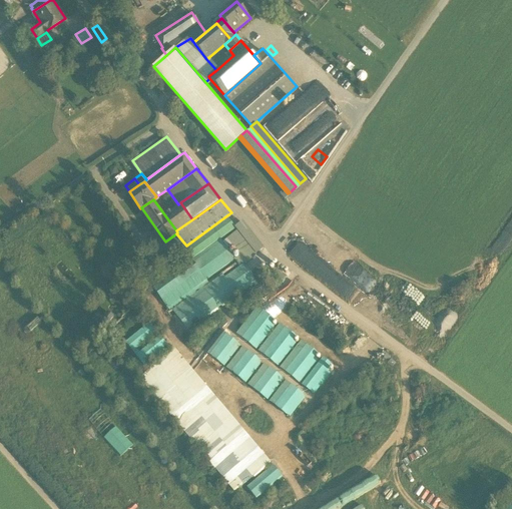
[(176,230),(192,219),(180,202),(178,204),(164,214),(176,230)]
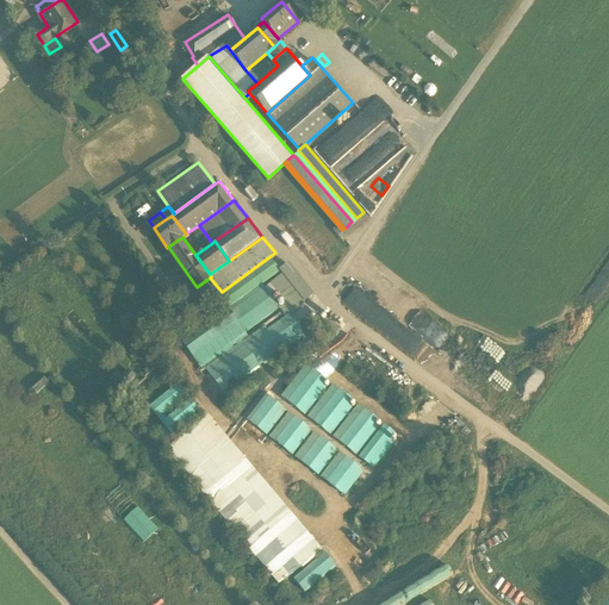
[(281,267),(272,255),(222,292),(228,301),(265,274),(267,278),(281,267)]
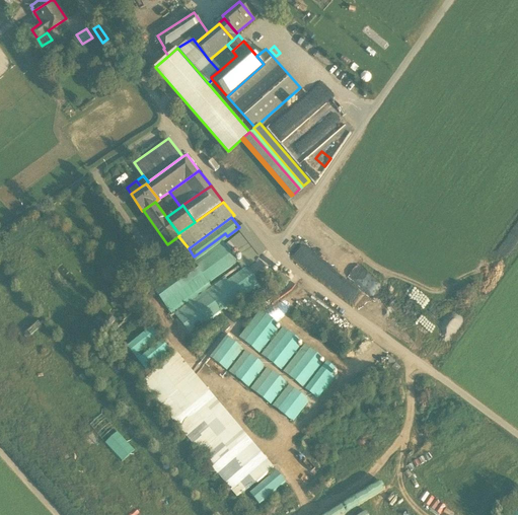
[(227,243),(232,250),(238,259),(242,267),(246,264),(268,247),(245,221),(239,227),(242,231),(227,243)]
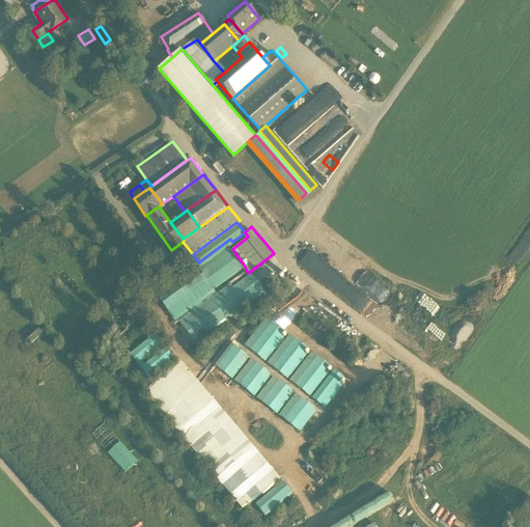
[(229,244),(232,242),(230,239),(198,262),(200,266),(229,244)]
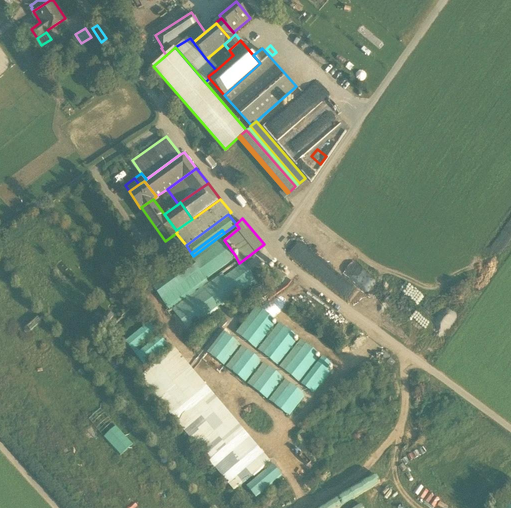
[(186,245),(176,233),(165,241),(150,251),(160,264),(186,245)]
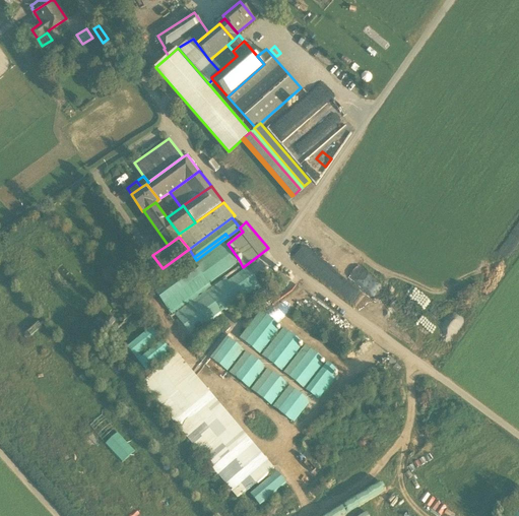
[(233,251),(228,244),(224,239),(196,260),(195,260),(204,272),(233,251)]
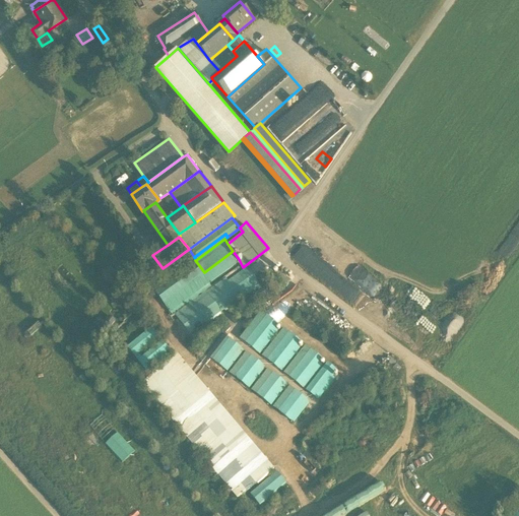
[(170,311),(239,259),(233,251),(204,272),(165,301),(163,302),(170,311)]
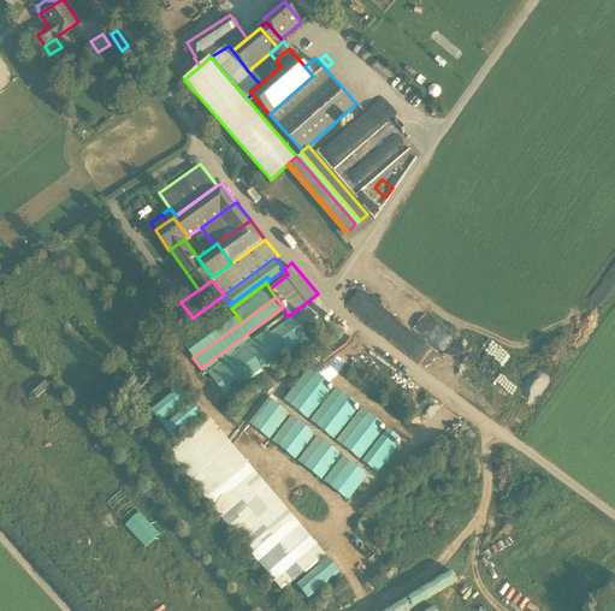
[(242,322),(231,308),(184,343),(195,356),(242,322)]
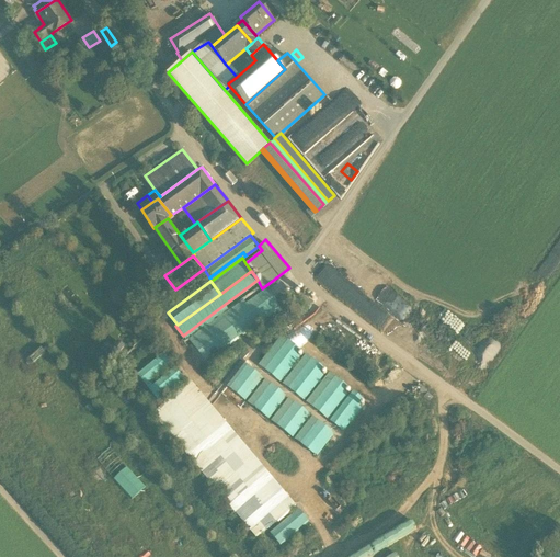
[(273,295),(266,285),(262,288),(227,315),(235,324),(273,295)]
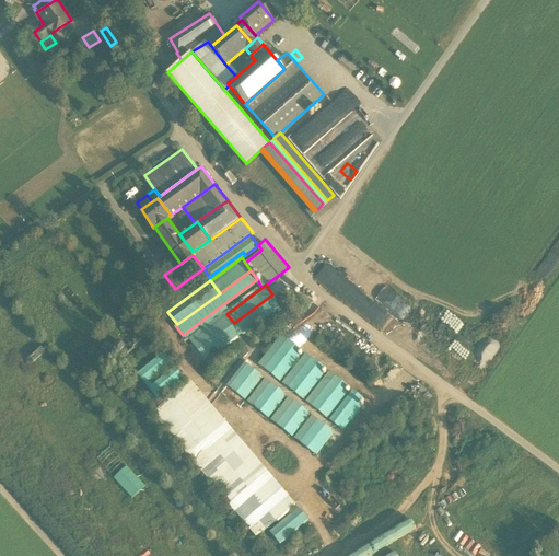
[(297,298),(310,305),(314,300),(301,291),(297,298)]
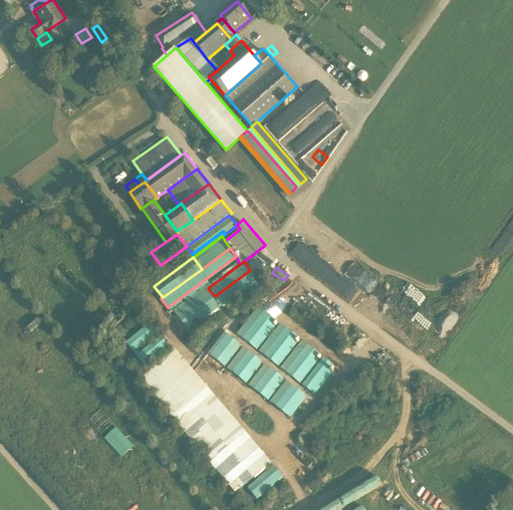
[(250,270),(215,296),(222,305),(257,279),(250,270)]
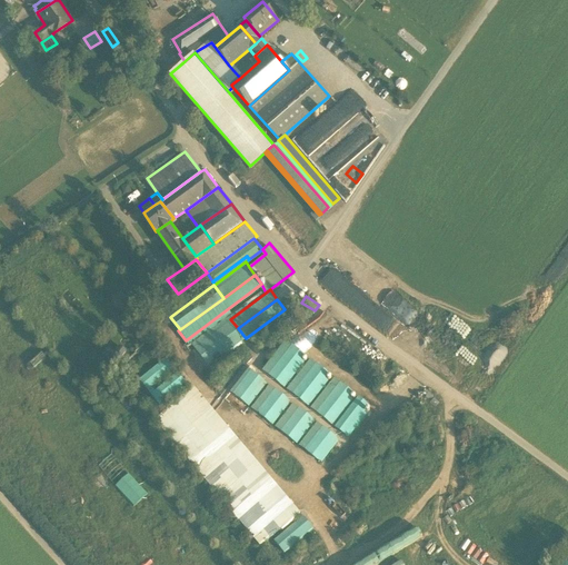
[(245,339),(227,316),(192,340),(210,365),(245,339)]
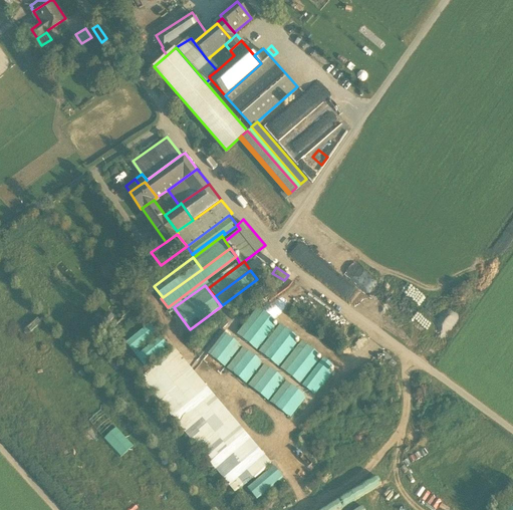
[(276,318),(258,304),(237,332),(257,347),(275,324),(272,322),(276,318)]
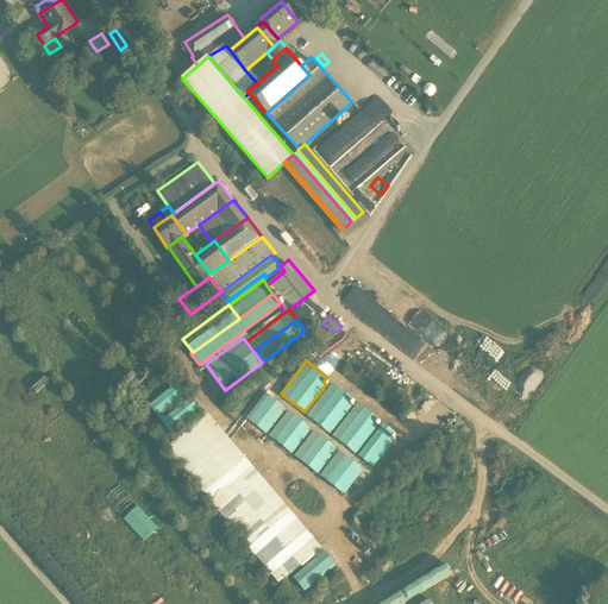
[(117,369),(111,376),(124,387),(136,371),(129,365),(123,372),(117,369)]
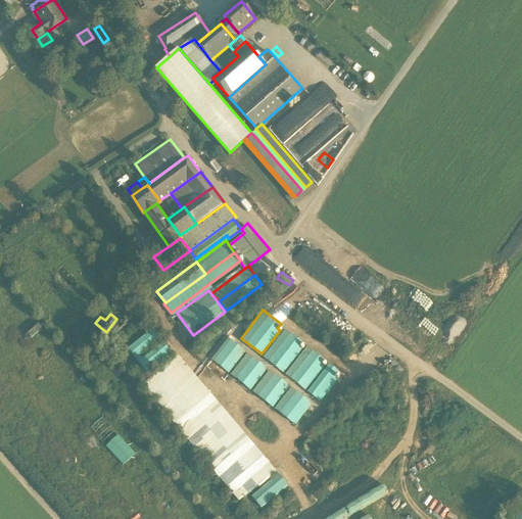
[(160,336),(153,327),(128,346),(136,356),(160,336)]
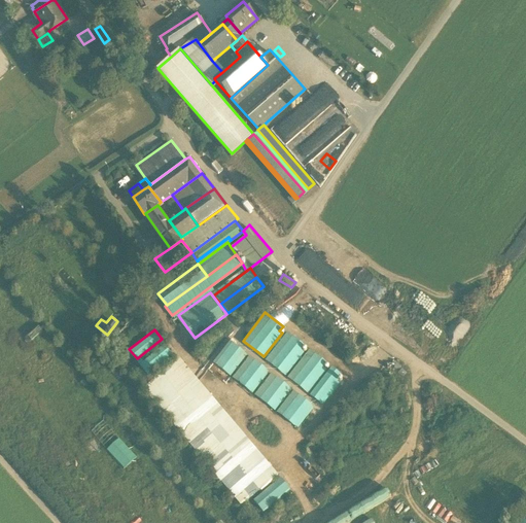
[(305,343),(287,329),(266,358),(286,374),(305,350),(302,348),(305,343)]
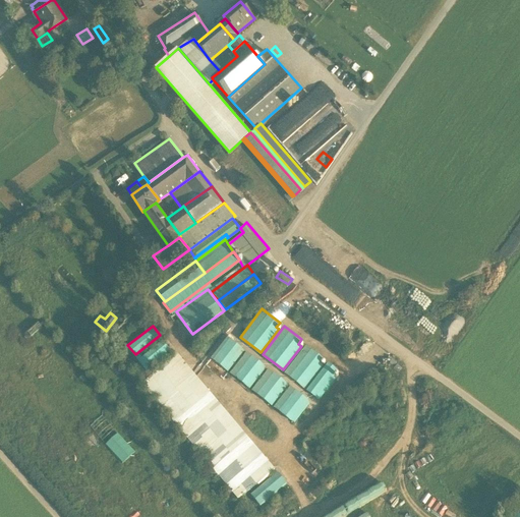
[(244,348),(228,335),(212,356),(228,369),(244,348)]
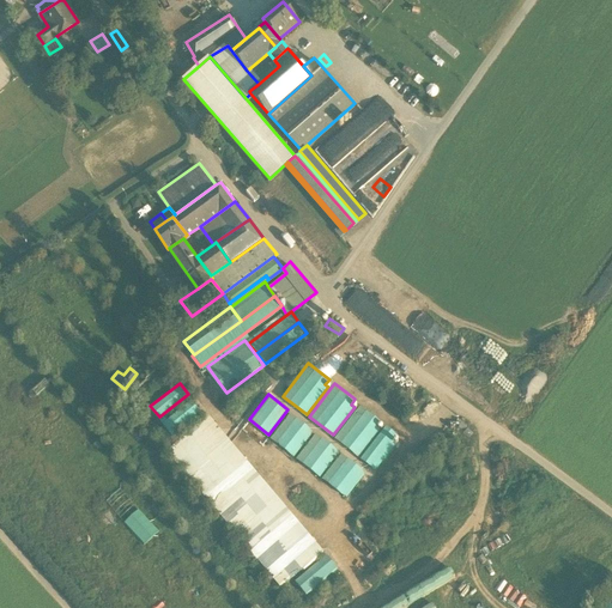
[(204,413),(192,399),(163,421),(174,436),(204,413)]
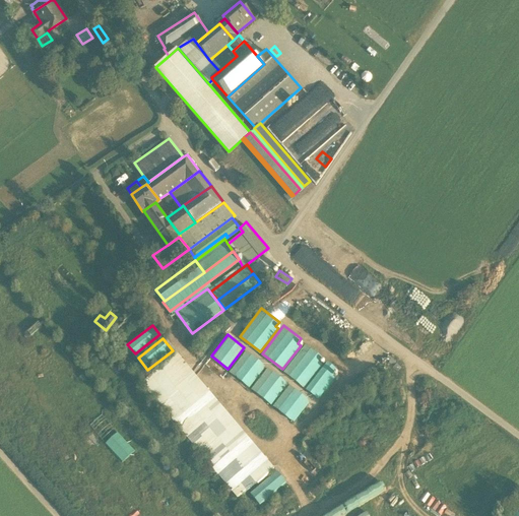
[(323,356),(306,342),(284,370),(305,386),(323,363),(320,361),(323,356)]
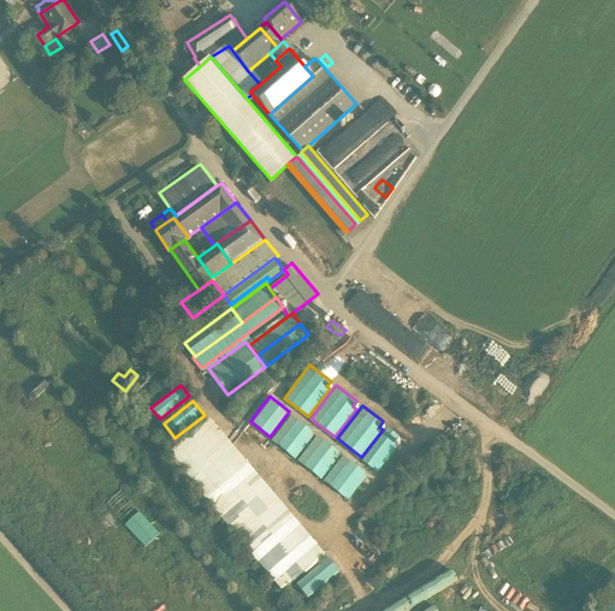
[(315,432),(293,413),(272,438),(296,457),(315,432)]
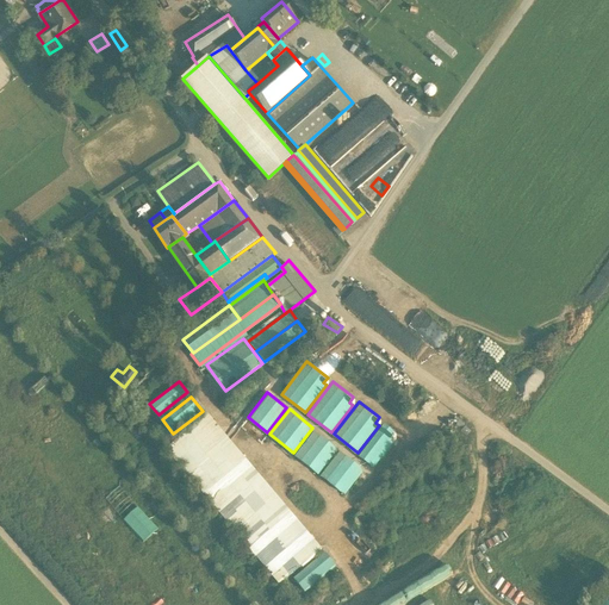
[(279,581),(300,565),(303,566),(323,548),(209,412),(166,448),(279,581)]
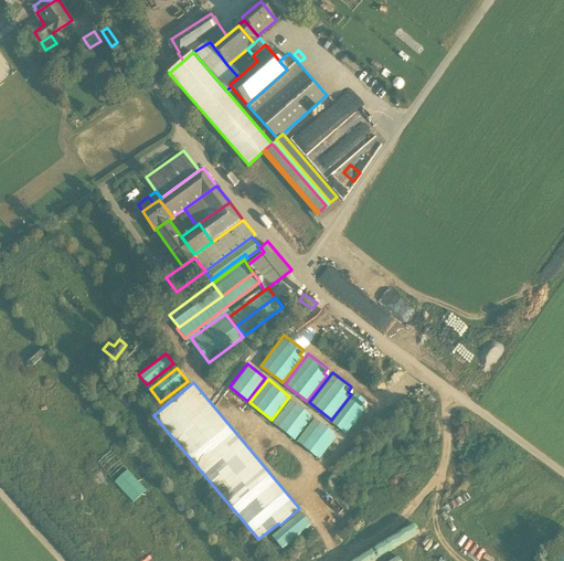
[(366,399),(357,391),(333,421),(347,432),(368,404),(366,399)]
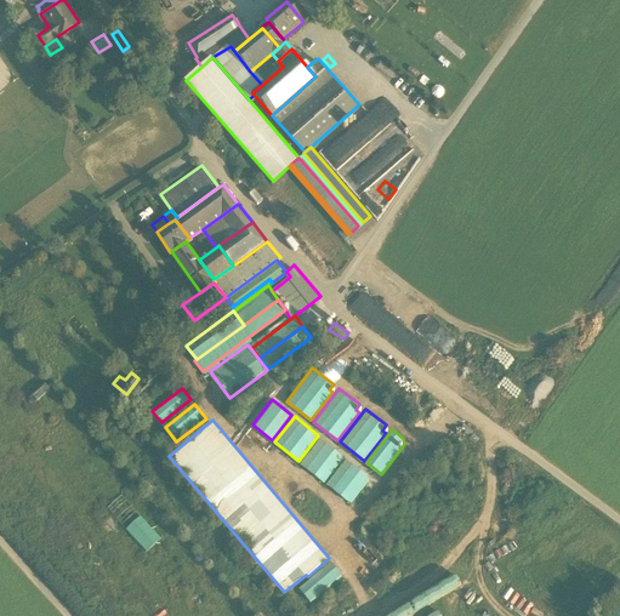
[(345,456),(320,437),(301,462),(325,480),(345,456)]
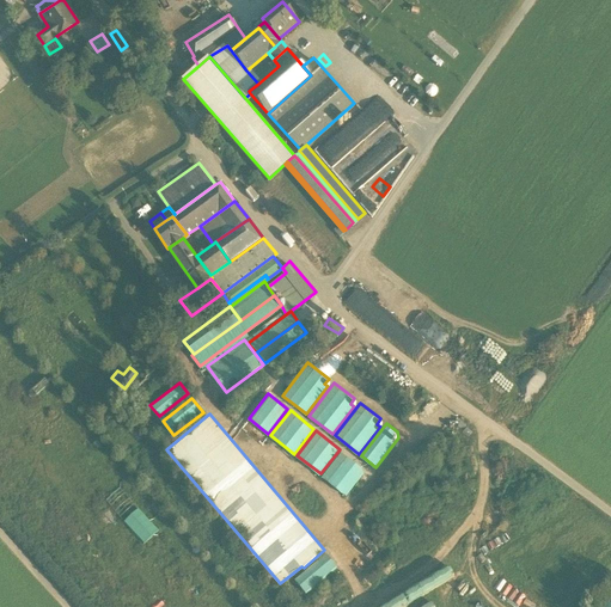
[(365,468),(342,451),(322,476),(346,494),(365,468)]
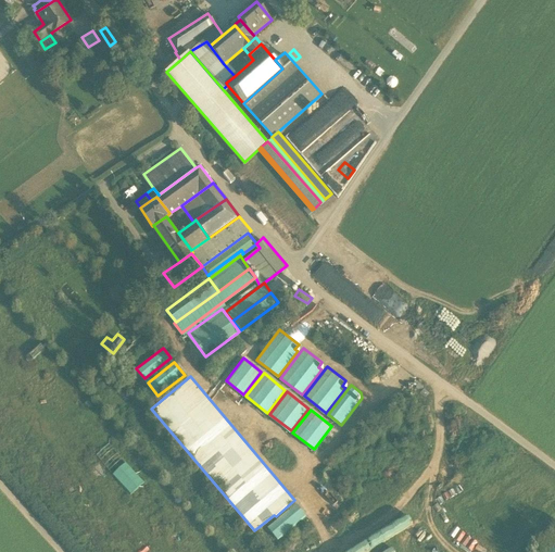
[(256,454),(262,451),(255,440),(250,444),(256,454)]
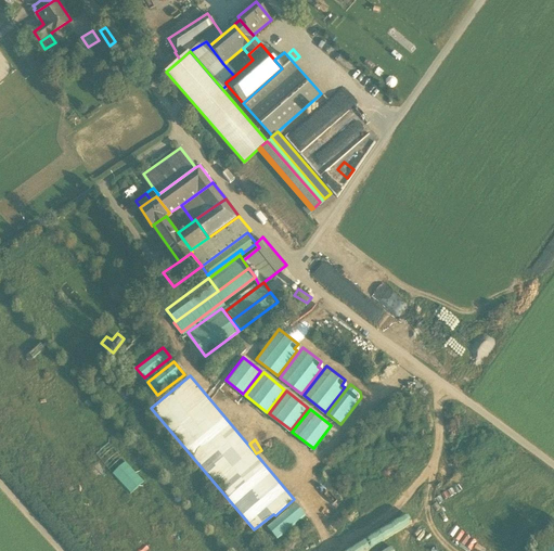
[(126,459),(114,471),(132,490),(144,478),(126,459)]
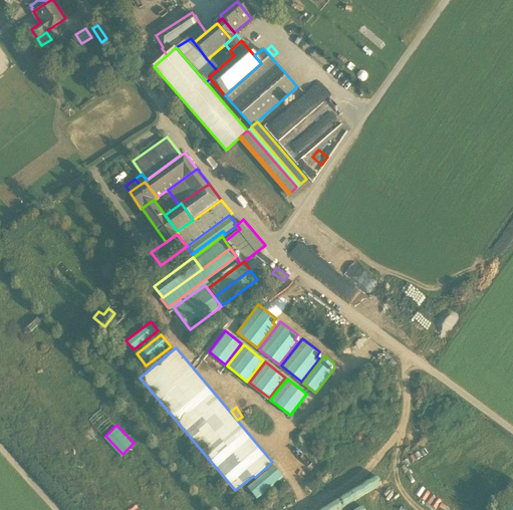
[(283,474),(274,463),(248,486),(257,496),(283,474)]
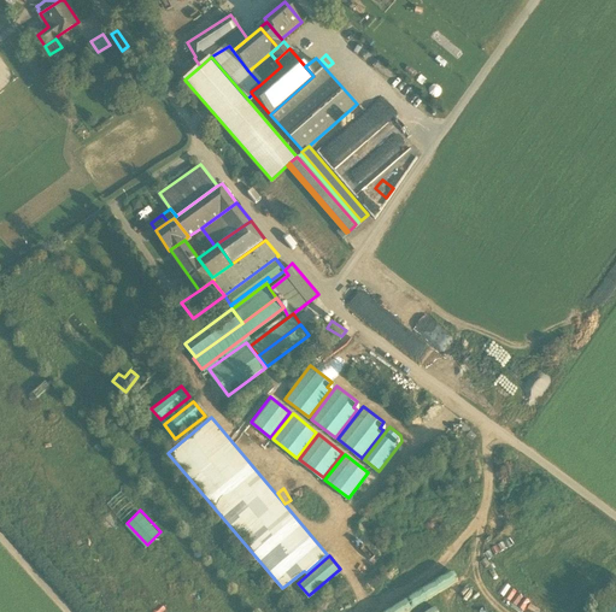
[(615,593),(602,611),(615,611),(615,593)]
